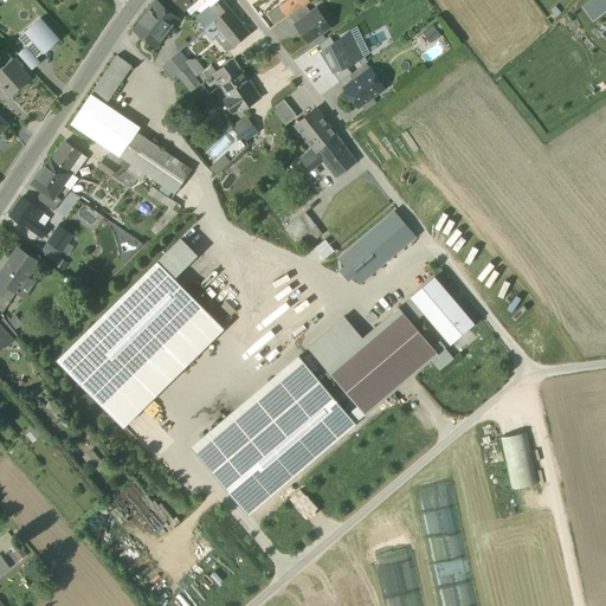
[(186,11),(197,0),(173,0),(185,12),(186,11)]
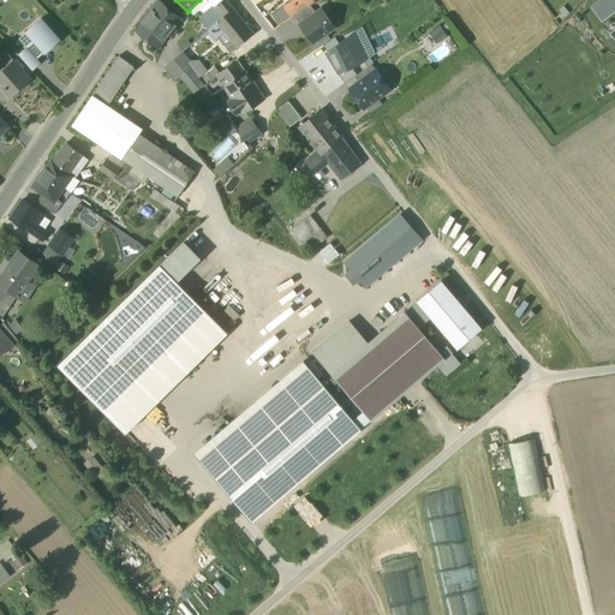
[(207,0),(199,0),(189,11),(193,17),(197,13),(197,12),(209,1),(207,0)]
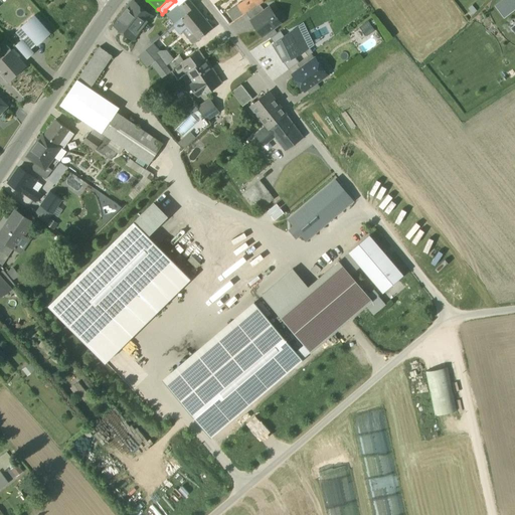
[(167,16),(174,24),(180,19),(195,8),(188,0),(187,0),(179,6),(167,16)]
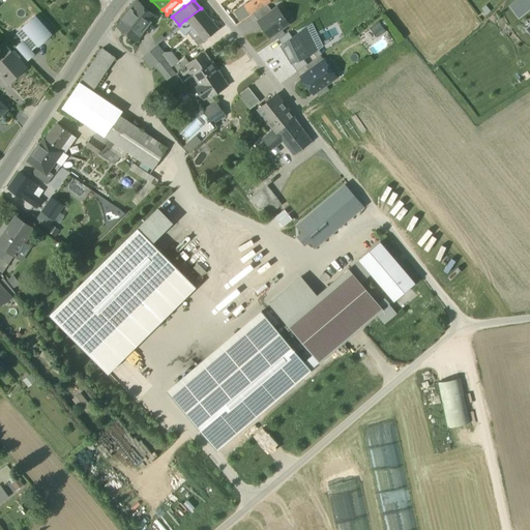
[(255,0),(246,6),(252,15),(264,6),(260,0),(255,0)]
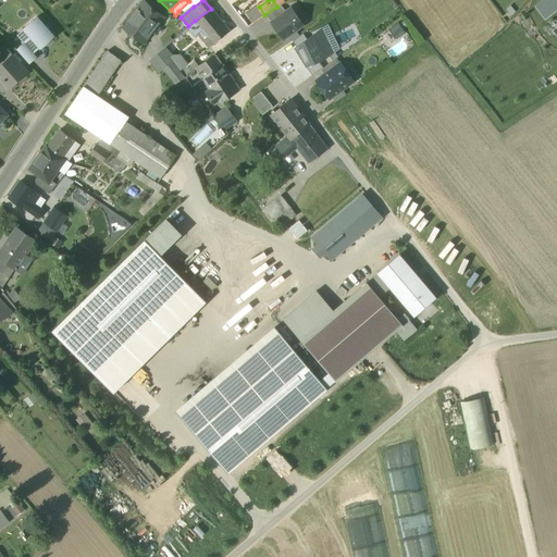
[(556,0),(543,0),(535,7),(544,19),(556,9),(556,8),(556,0)]
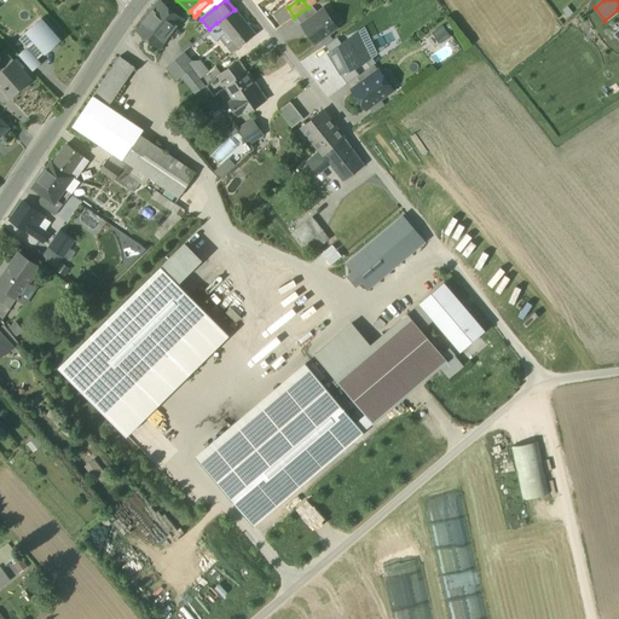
[(198,13),(202,17),(214,6),(210,1),(198,12),(198,13)]
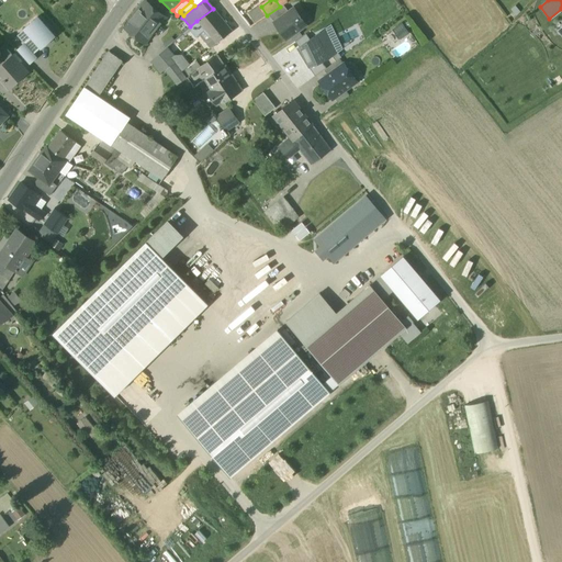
[(125,27),(145,43),(164,19),(144,3),(125,27)]
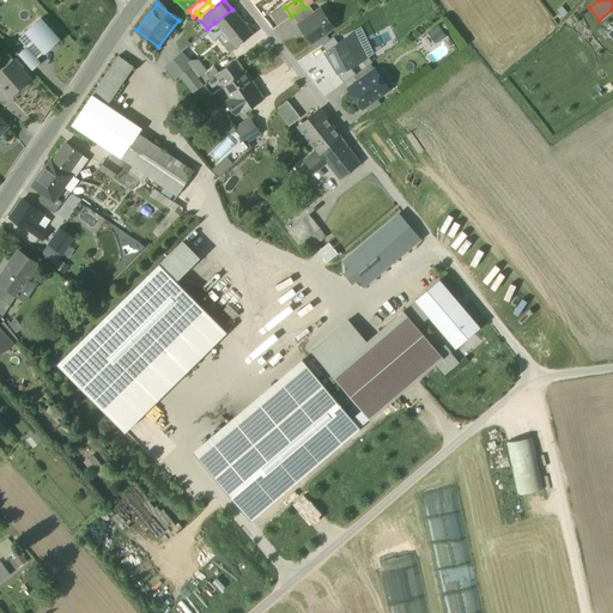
[(293,17),(302,28),(313,20),(310,17),(315,13),(309,6),(307,7),(293,17)]
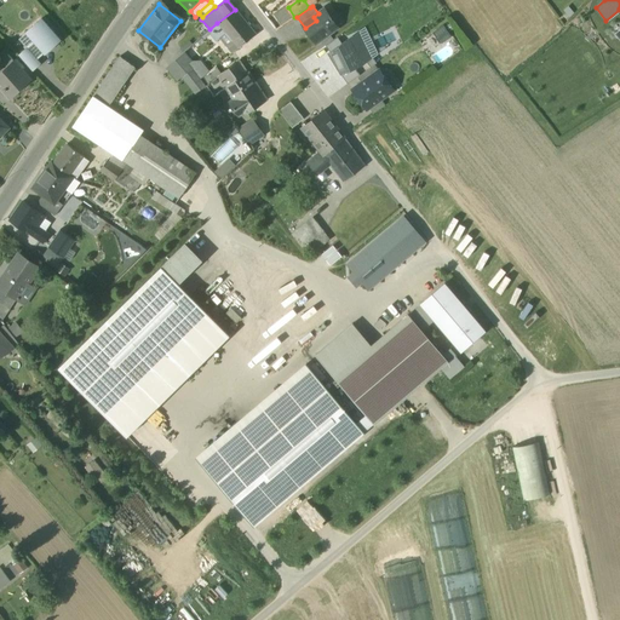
[(275,17),(281,27),(294,17),(288,7),(275,17)]
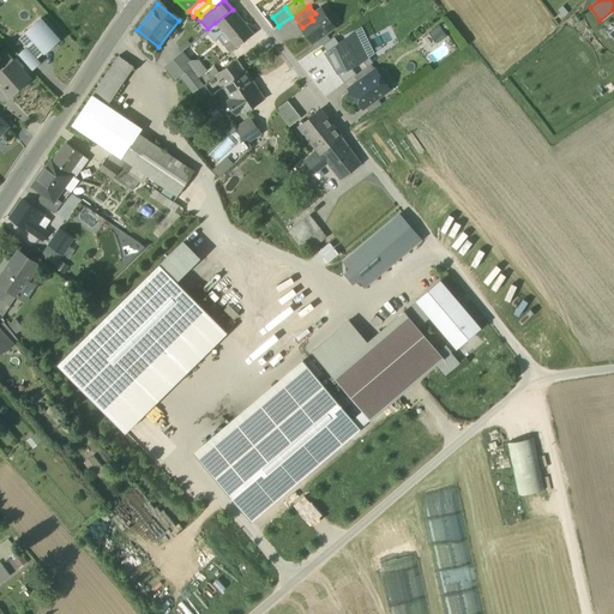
[(215,23),(223,34),(235,49),(253,35),(233,8),(233,10),(215,23)]
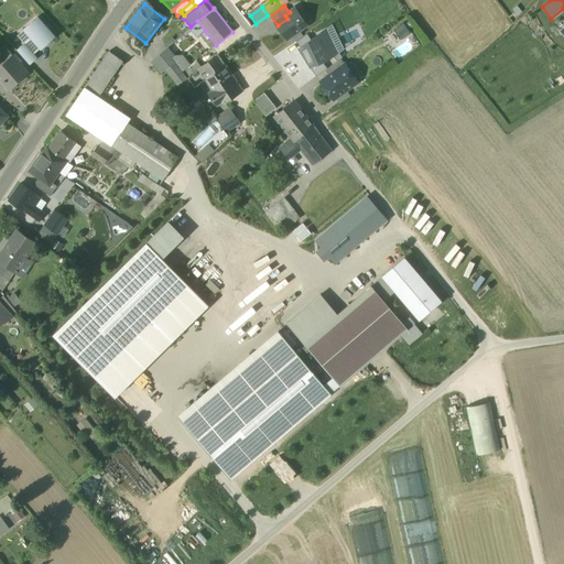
[(278,25),(288,40),(299,31),(304,28),(300,20),(302,18),(294,9),(290,12),(285,15),(288,19),(278,25)]
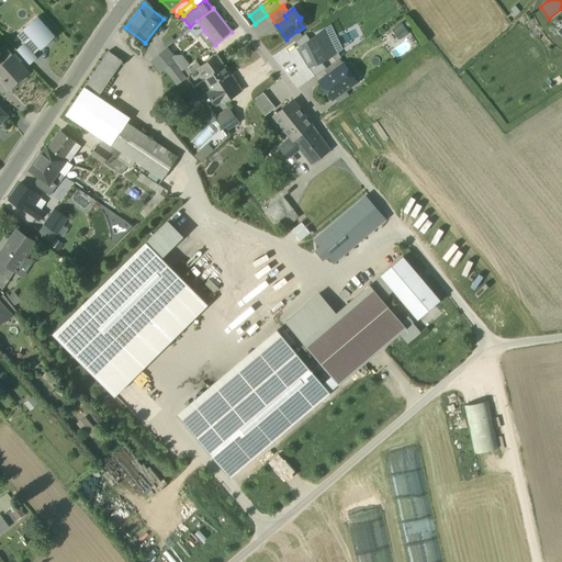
[(24,30),(33,41),(40,48),(41,49),(45,46),(52,41),(51,41),(55,37),(37,18),(23,30),(24,30)]
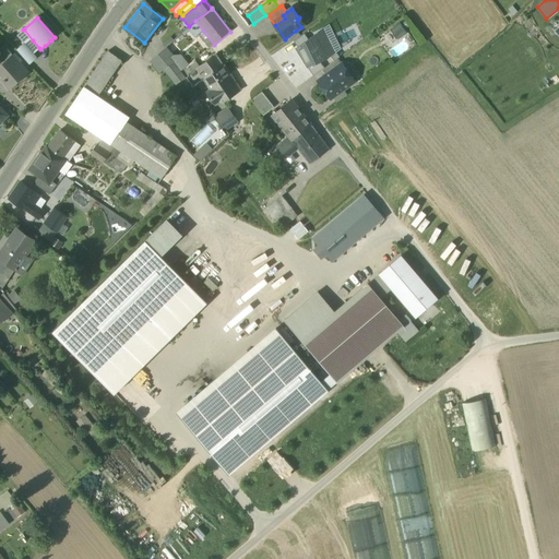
[(203,31),(195,21),(189,26),(189,27),(187,30),(191,35),(193,33),(197,36),(198,35),(203,31)]
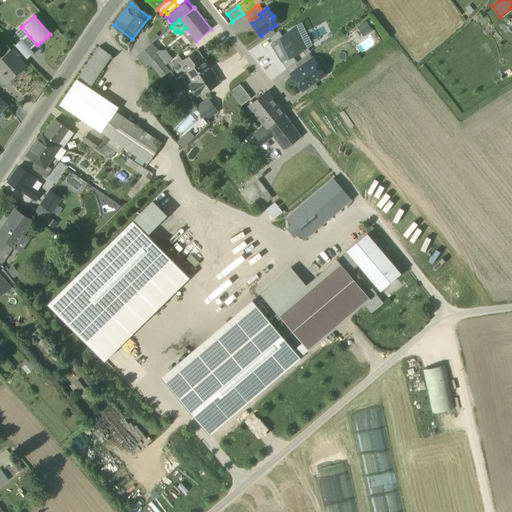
[(366,36),(374,29),(366,20),(358,27),(366,36)]
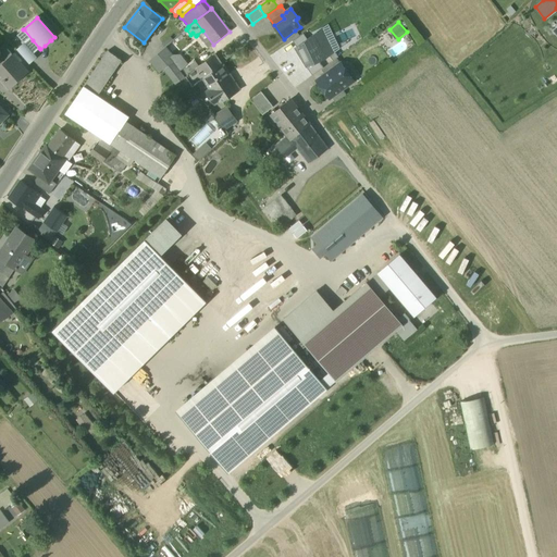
[(330,41),(334,52),(339,48),(329,24),(323,28),(330,41)]
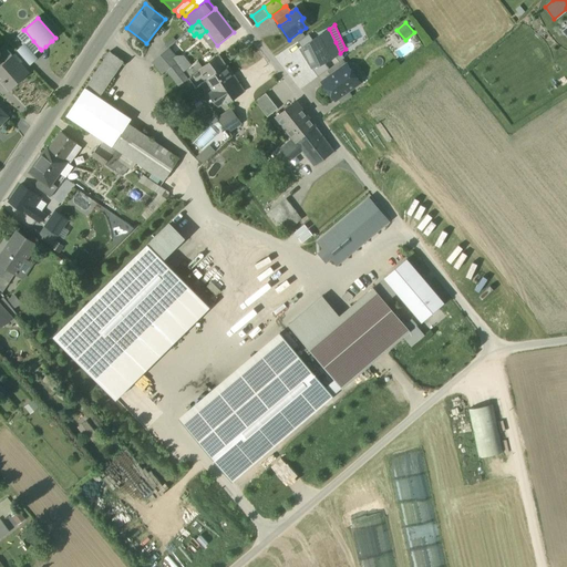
[(330,44),(336,42),(329,29),(322,33),(330,44)]
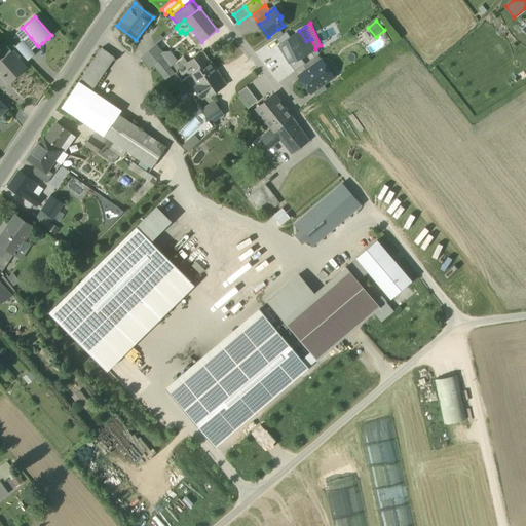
[(16,34),(23,41),(25,43),(31,38),(23,28),(16,34)]
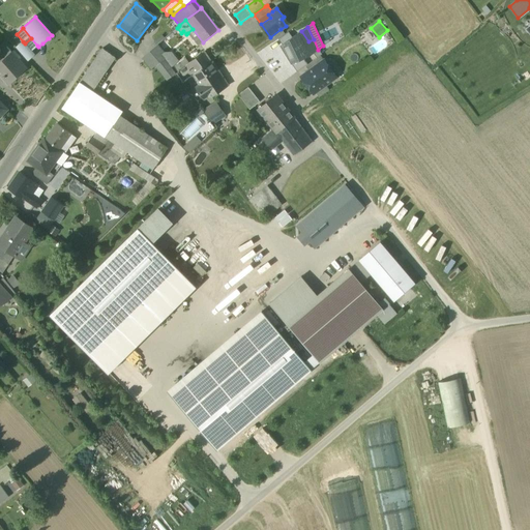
[(199,47),(203,42),(193,29),(187,33),(199,47)]
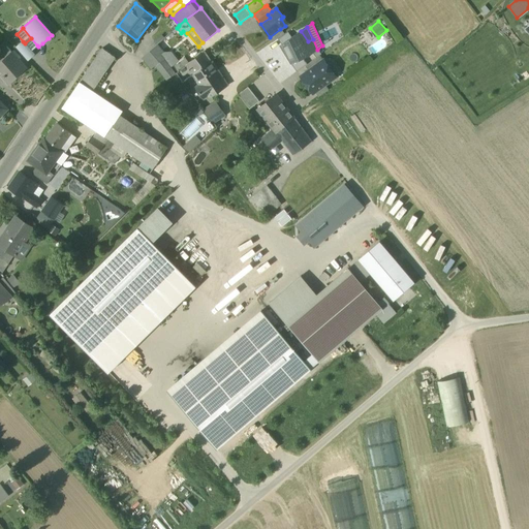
[(284,34),(280,29),(270,37),(269,38),(272,42),(284,34)]
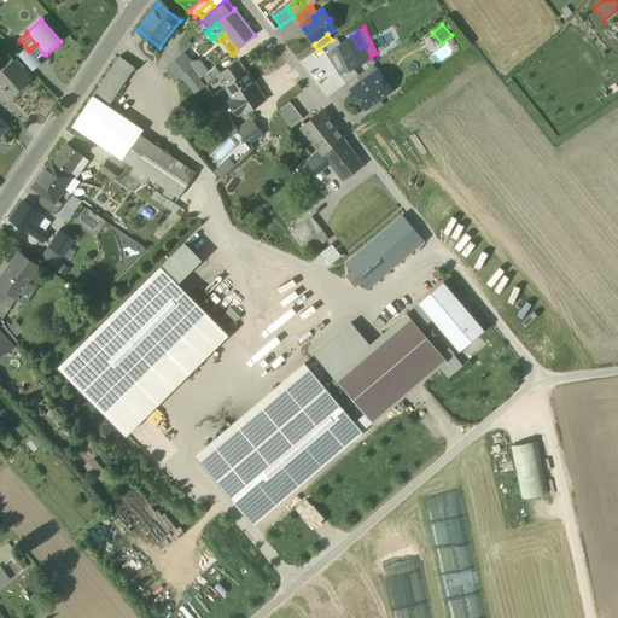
[(340,44),(328,52),(339,75),(353,69),(362,64),(365,62),(371,58),(366,46),(360,48),(351,36),(340,44)]
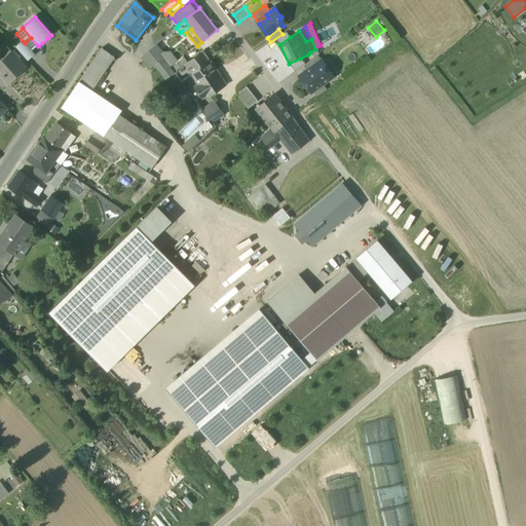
[(286,32),(275,39),(279,44),(290,37),(286,32)]
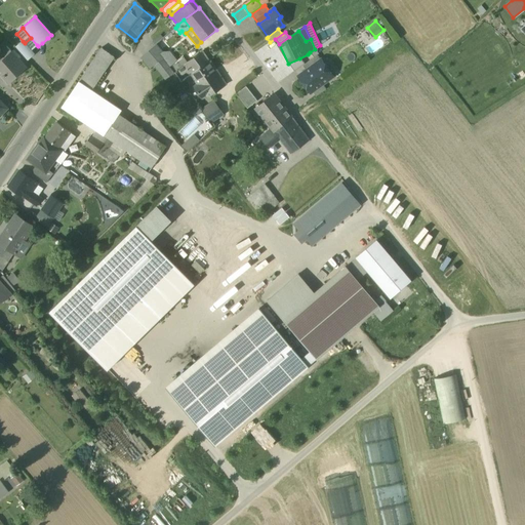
[(31,50),(37,45),(31,38),(25,43),(31,50)]
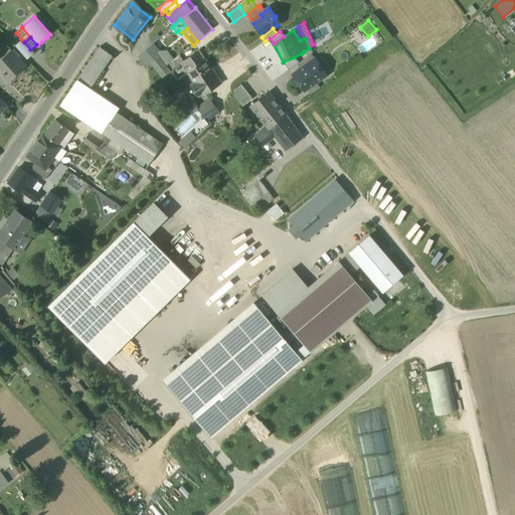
[(15,45),(27,59),(34,53),(30,49),(24,42),(22,40),(15,45)]
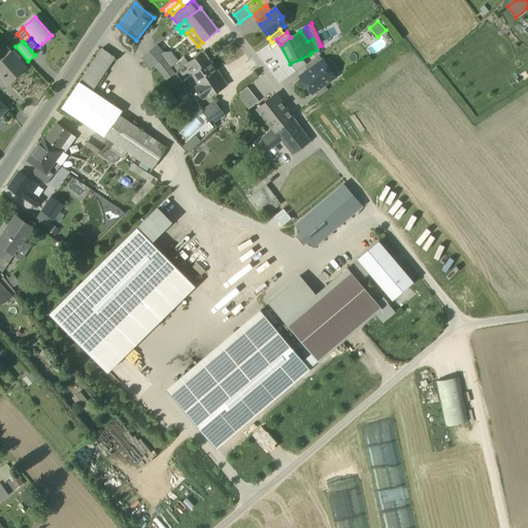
[(140,59),(151,70),(156,66),(163,60),(165,59),(161,55),(164,53),(158,44),(140,59)]
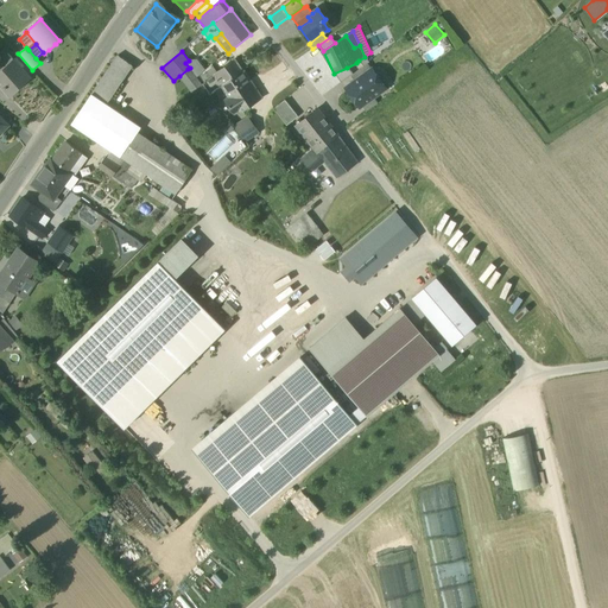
[(0,71),(13,61),(7,54),(0,58),(0,71)]
